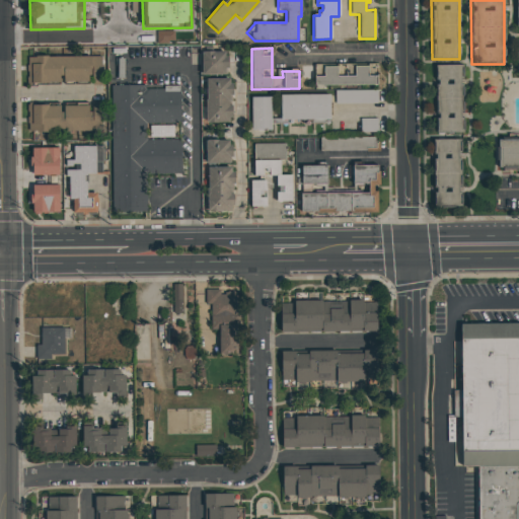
[(224,52),(201,53),(201,76),(224,75),(224,69),(227,69),(227,57),(224,57),(224,52)]
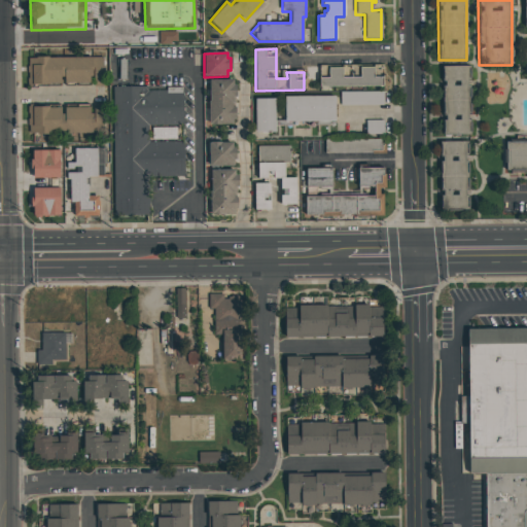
[(28,58),(102,58),(102,86),(93,86),(93,77),(89,77),(89,85),(64,85),(64,77),(61,77),(62,85),(28,85),(28,58)]
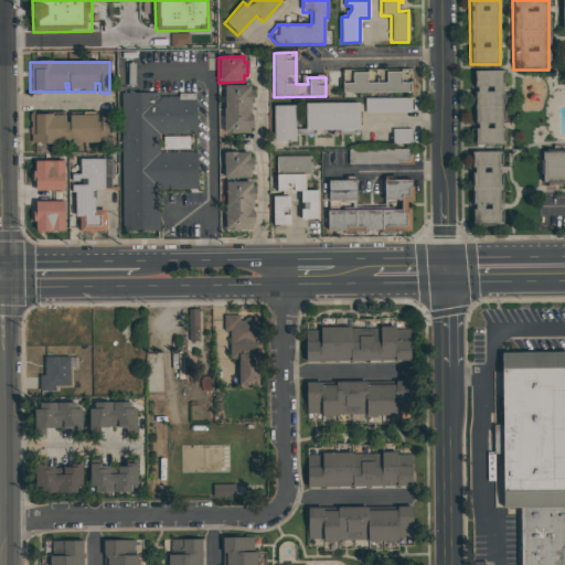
[(411,93),(409,70),(341,71),(342,94),(411,93)]
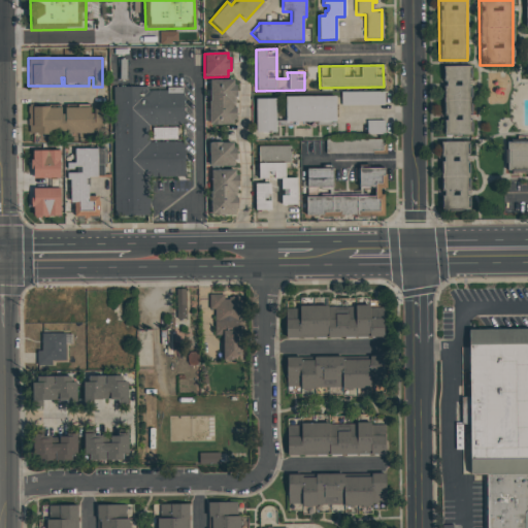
[(441,66),(469,66),(471,135),(442,136),(441,66)]
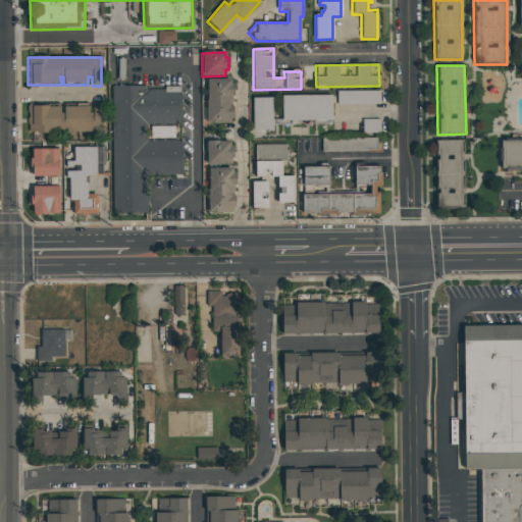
[(233,85),(230,85),(230,80),(206,80),(206,123),(229,123),(229,118),(232,118),(232,106),(229,106),(229,103),(230,103),(230,101),(232,99),(232,97),(233,96),(233,85)]
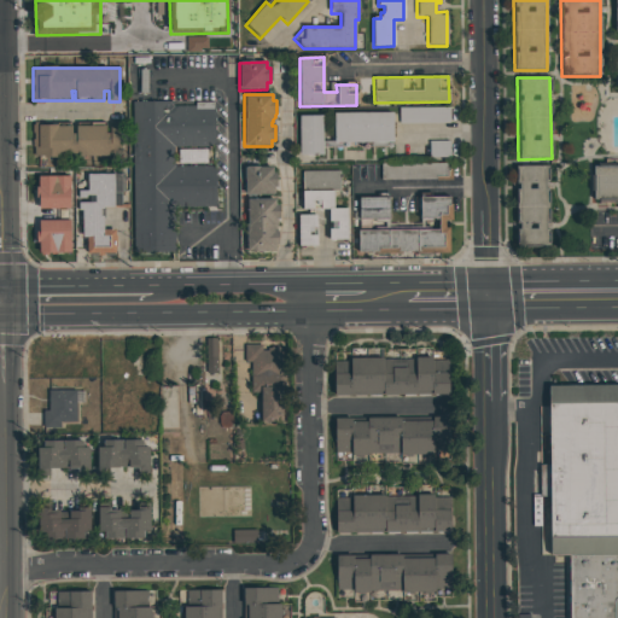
[(214,146),(213,103),(194,103),(194,106),(173,106),(173,101),(132,103),(133,254),(174,252),(173,208),(215,207),(214,167),(173,168),(172,147),(214,146)]
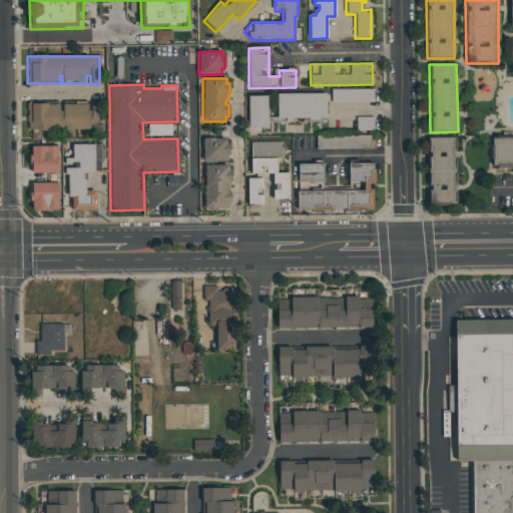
[(372,102),(372,89),(331,89),(331,102),(372,102)]
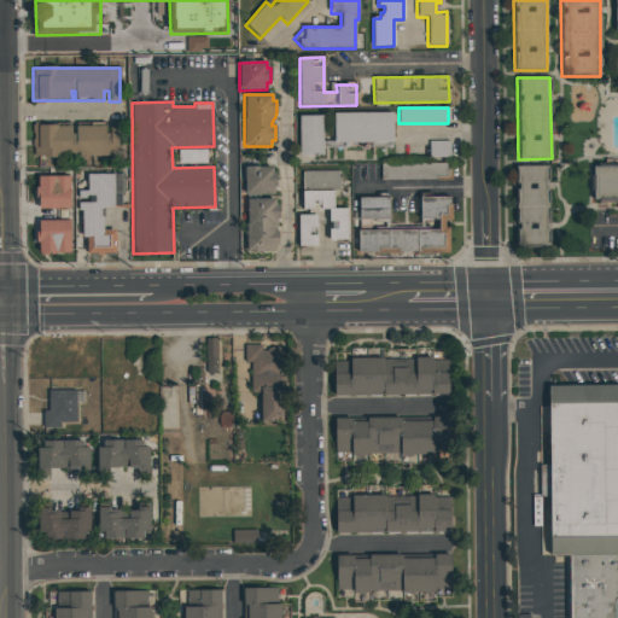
[(332,114),(333,149),(392,147),(391,114),(332,114)]
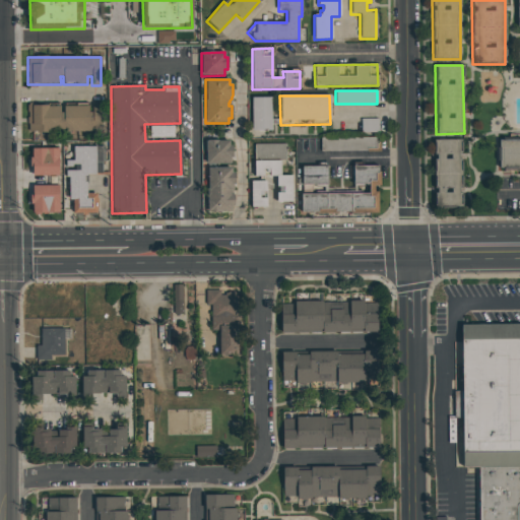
[(251,131),(251,98),(270,98),(270,131),(251,131)]
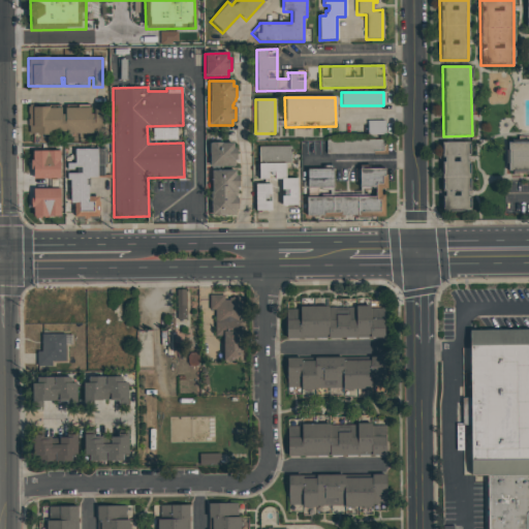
[(105,134),(105,104),(28,105),(28,134),(105,134)]
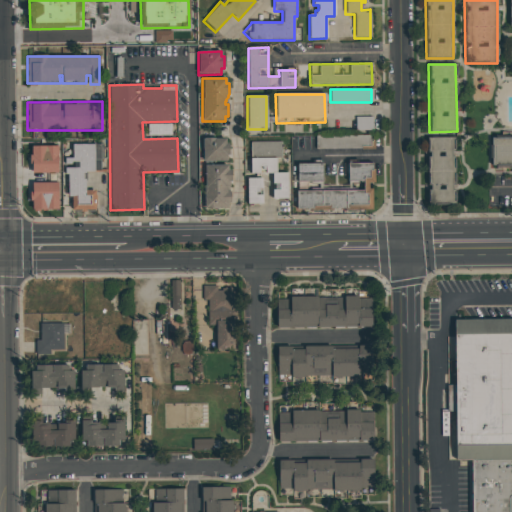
[(372,130),(371,117),(354,117),(355,130),(372,130)]
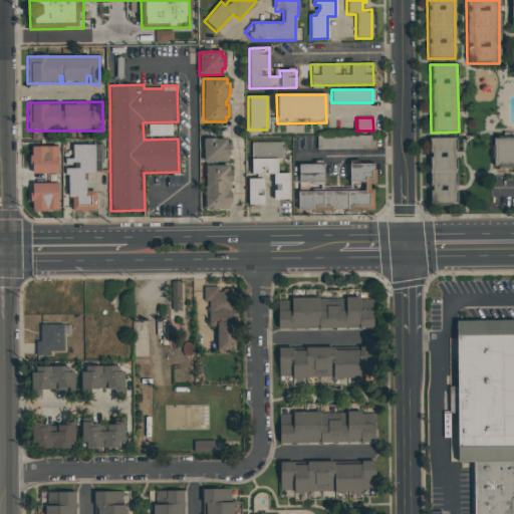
[(316,137),(316,150),(374,150),(374,136),(316,137)]
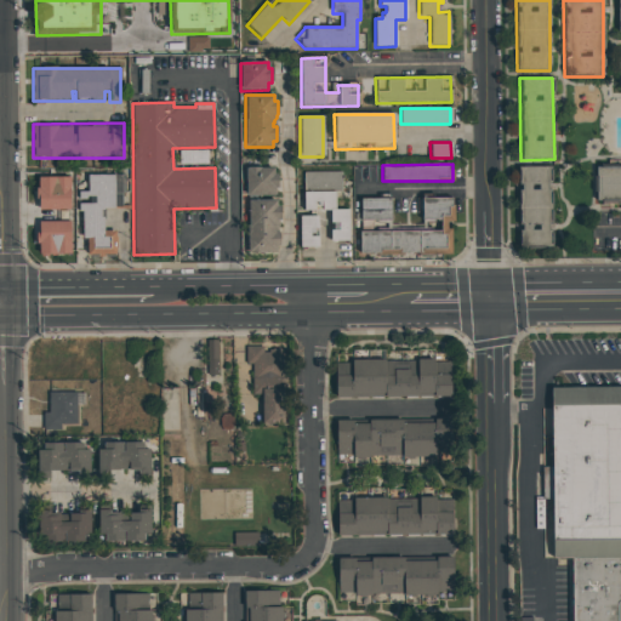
[(517,167),(551,166),(551,244),(517,244),(517,167)]
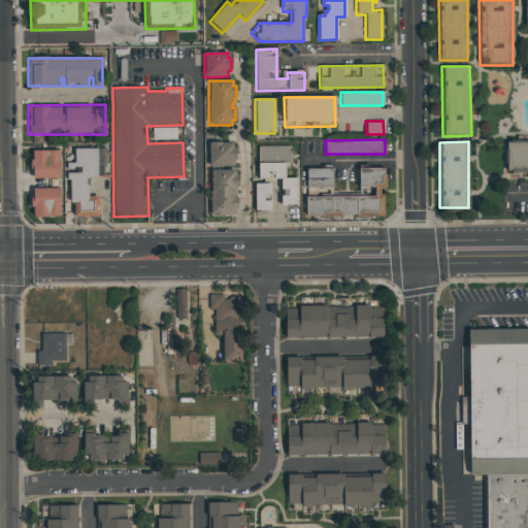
[(505,142),(527,141),(527,170),(505,171),(505,142)]
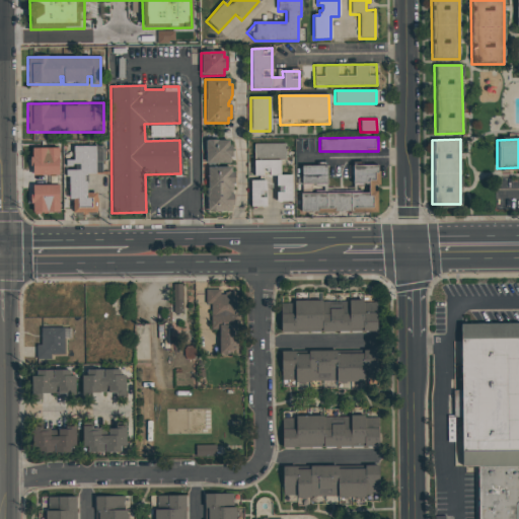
[(205,164),(230,163),(230,158),(231,157),(231,146),(228,146),(228,141),(205,141),(205,164)]
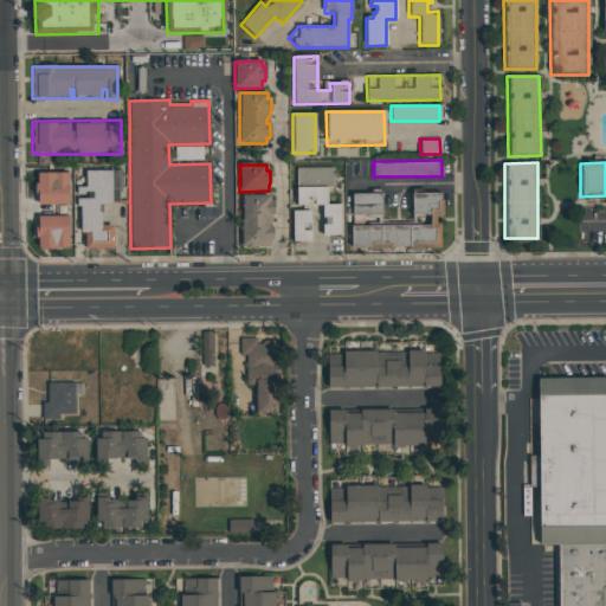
[(340,205),(327,205),(327,187),(333,187),(333,168),(296,168),(296,206),(321,206),(322,236),(340,236),(340,205)]
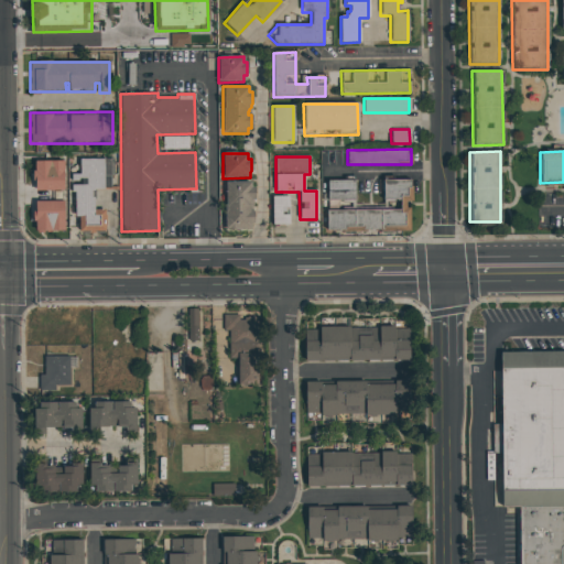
[(106,231),(105,210),(94,210),(94,190),(111,190),(110,159),(78,160),(79,174),(69,174),(71,193),(74,193),(74,217),(78,217),(78,231),(106,231)]
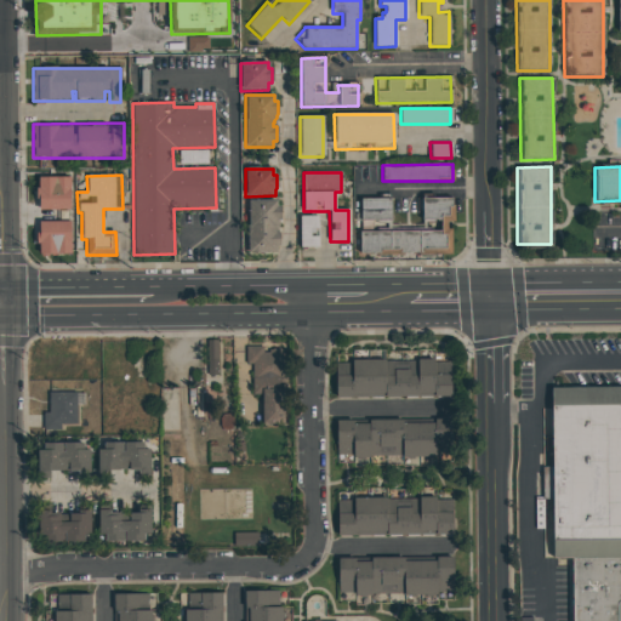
[(38,211),(38,199),(34,200),(34,189),(38,189),(38,178),(68,177),(69,210),(38,211)]
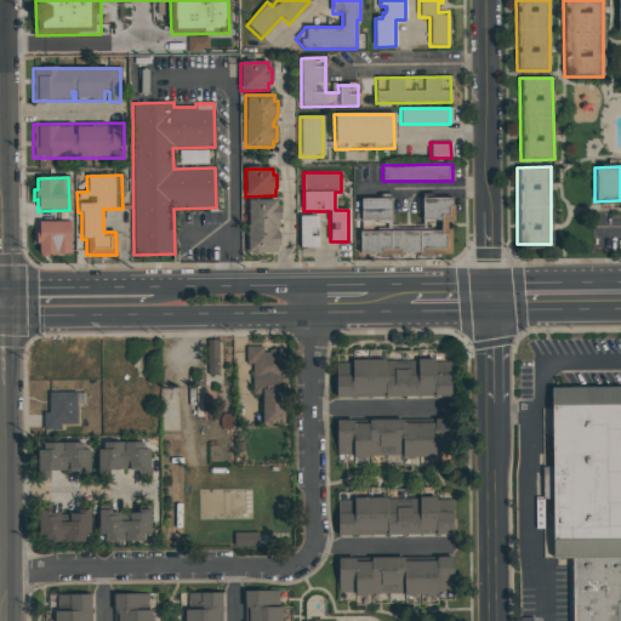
[(421,232),(421,199),(450,198),(451,206),(448,206),(448,216),(440,217),(440,234),(444,234),(444,250),(421,250),(421,252),(399,254),(399,250),(379,251),(379,254),(359,254),(359,232),(421,232)]
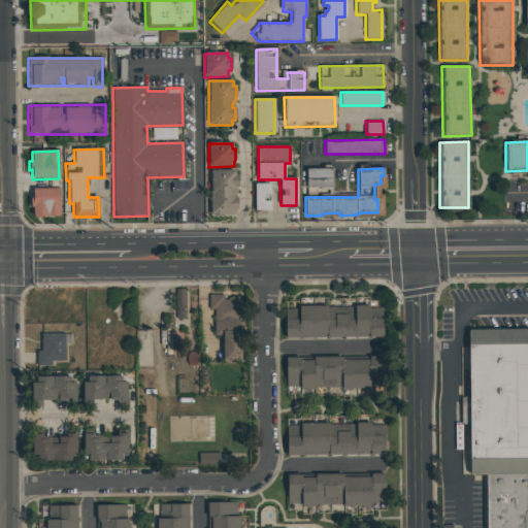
[(305,188),(306,169),(331,169),(331,188),(305,188)]
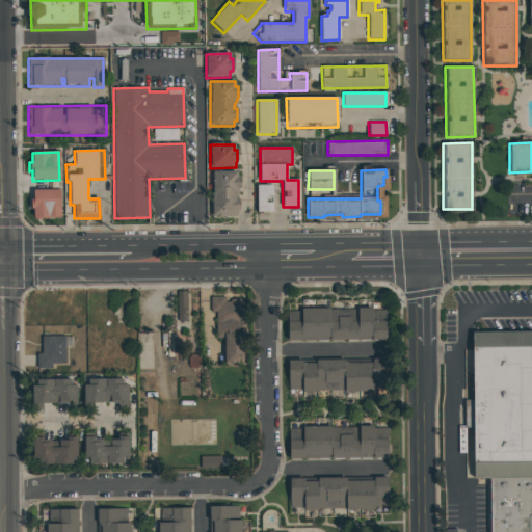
[(236,177),(236,171),(211,171),(211,216),(235,216),(235,211),(238,211),(238,189),(239,189),(239,177),(236,177)]
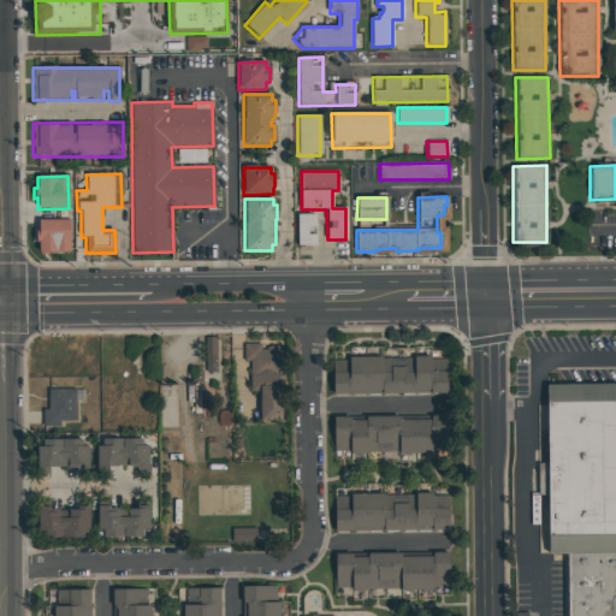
[(314,215),(296,215),(296,247),(314,247),(314,215)]
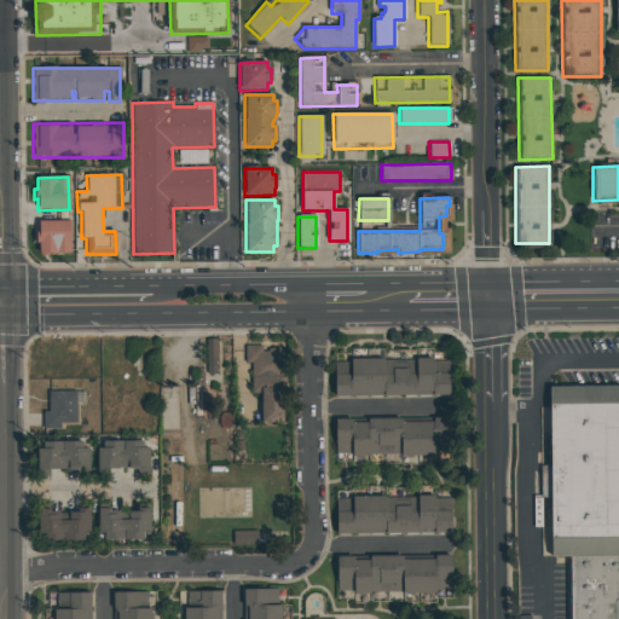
[(69,221),(69,254),(38,254),(38,243),(35,243),(35,233),(38,233),(38,221),(69,221)]
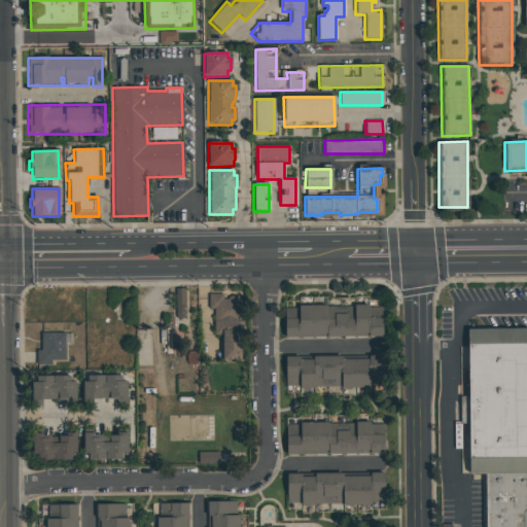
[(174,289),(183,288),(184,318),(175,318),(174,289)]
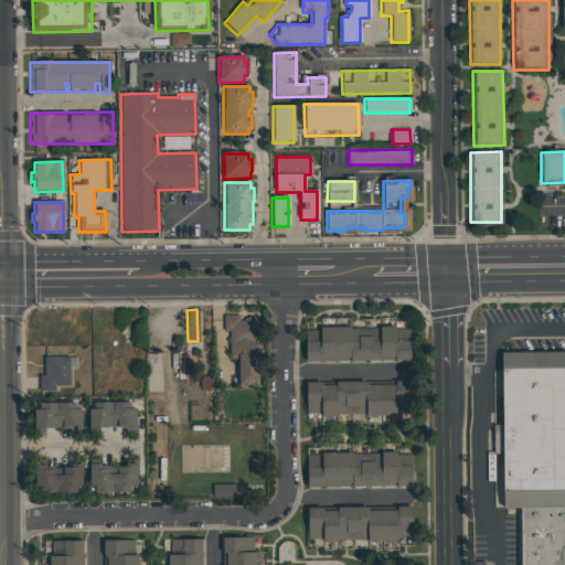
[(241,317),(241,320),(248,320),(248,318),(260,318),(263,318),(263,344),(260,344),(232,344),(232,331),(226,331),(226,317),(241,317)]
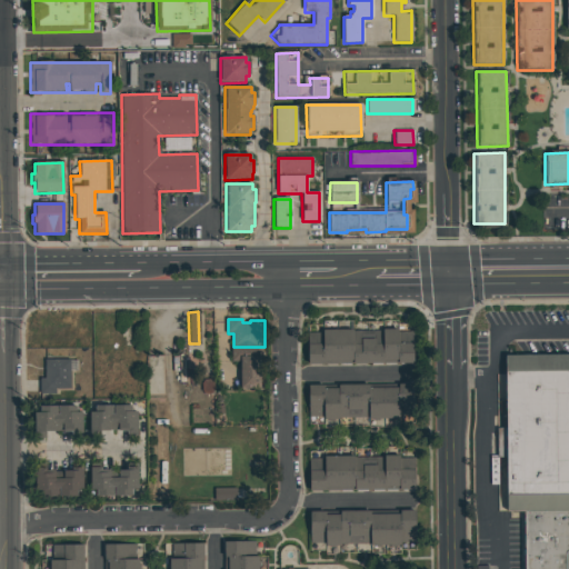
[(310,363),(309,326),(325,326),(325,322),(400,321),(400,325),(415,323),(415,362),(310,363)]
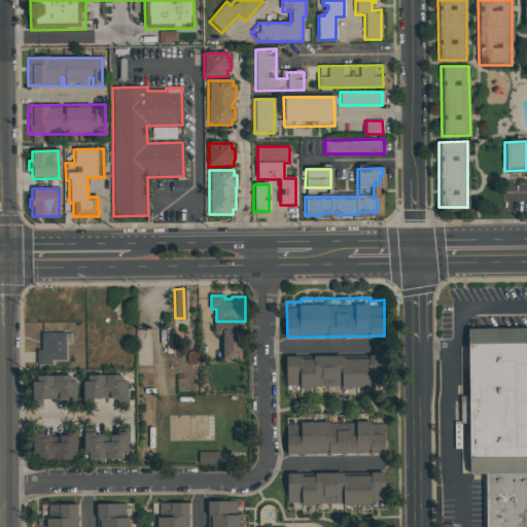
[(224,335),(216,335),(216,321),(243,321),(243,335),(243,359),(224,359),(224,335)]
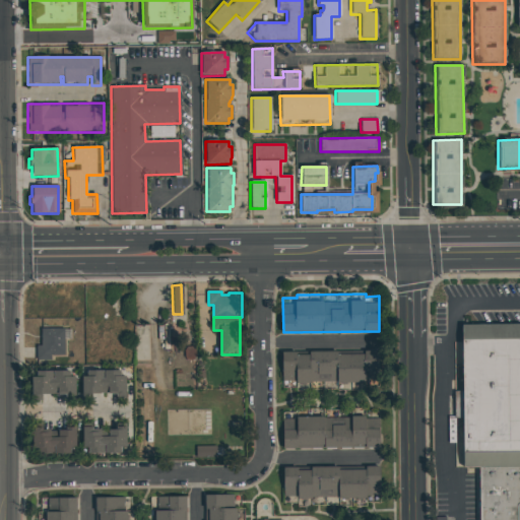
[(456,436),(456,342),(464,342),(464,326),(519,325),(519,466),(481,467),(465,467),(457,467),(456,436)]
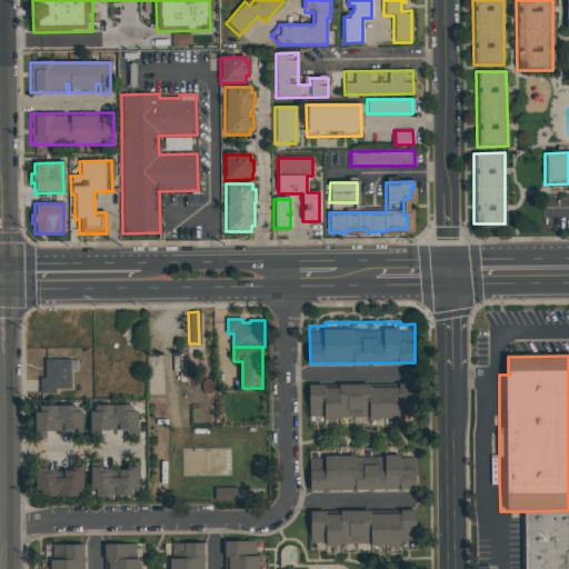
[(56,392),(50,395),(41,393),(41,378),(46,378),(46,360),(72,360),(72,388),(59,388),(56,392)]
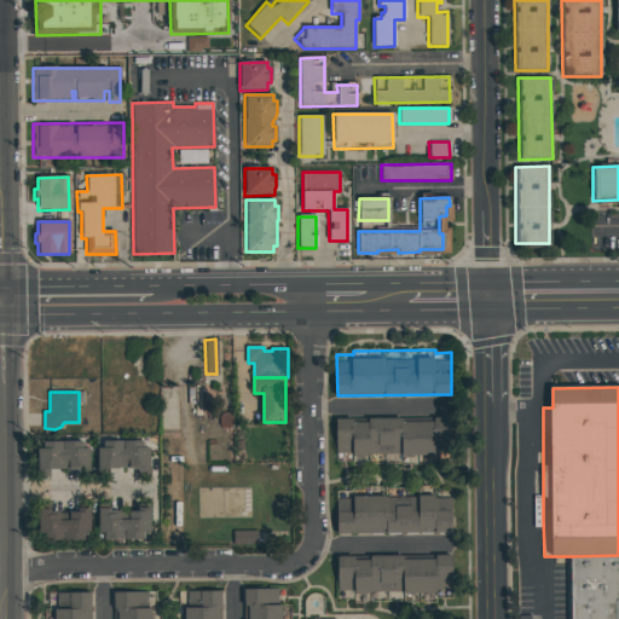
[(339,421),(453,418),(455,461),(435,461),(435,466),(354,467),(354,462),(339,462),(339,421)]
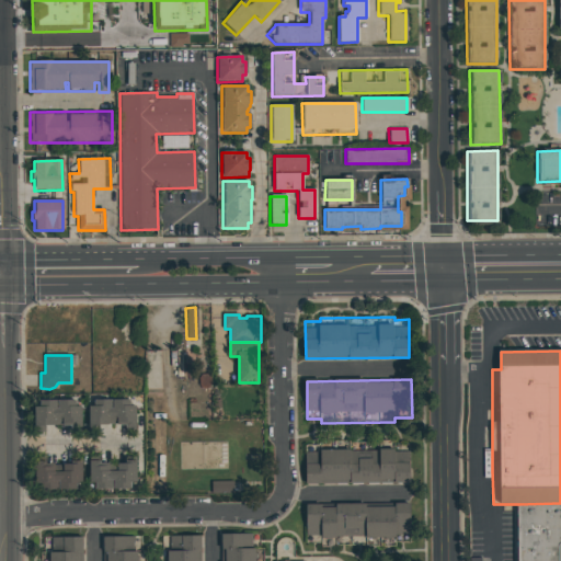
[(102,425),(102,427),(91,427),(91,407),(98,407),(98,400),(129,400),(129,405),(136,405),(136,427),(126,427),(126,425),(102,425)]
